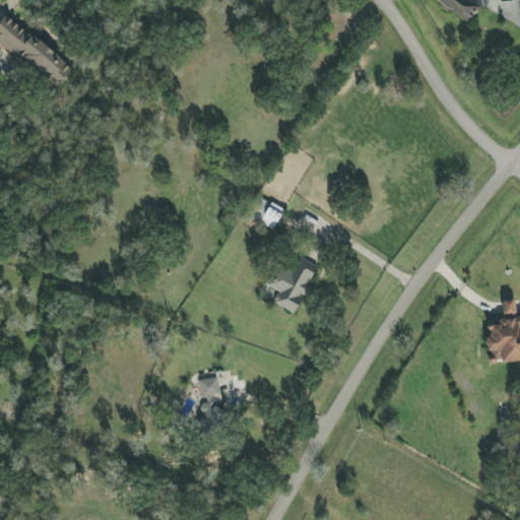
[(435,0),(468,22),(479,6),(471,0),(435,0)]
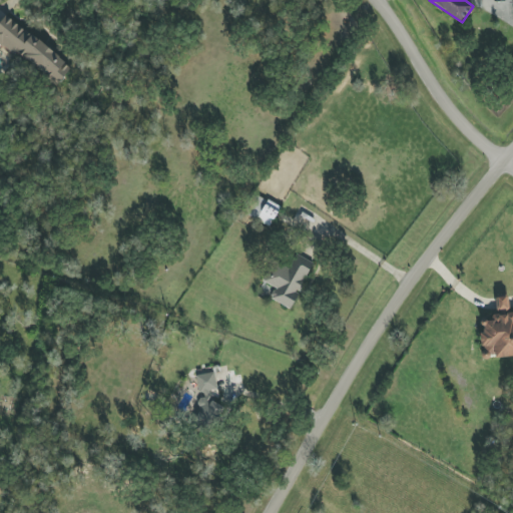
[(0,39),(56,86),(71,67),(7,14),(0,22),(0,39)]
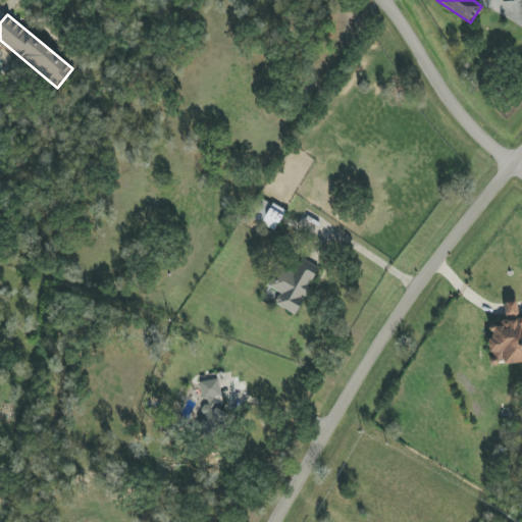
[(284,211),(261,198),(250,217),(273,230),(284,211)]
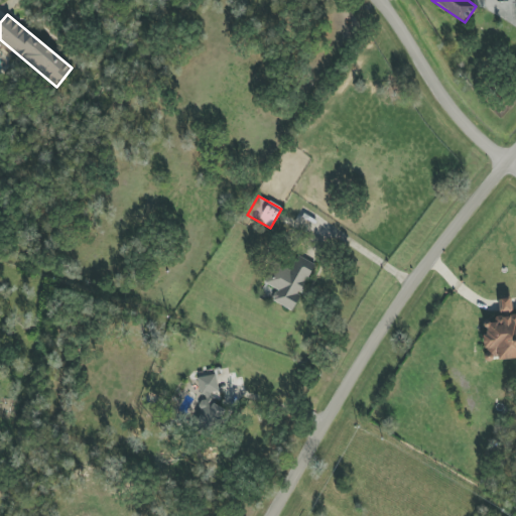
[(315,265),(298,255),(290,270),(277,263),(266,283),(277,289),(271,300),(291,310),(315,265)]
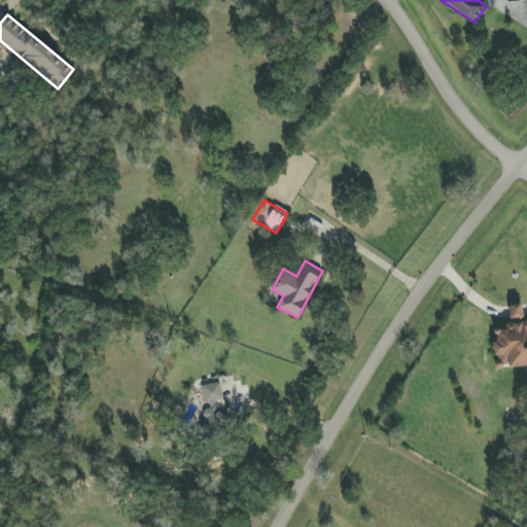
[(511,319),(523,318),(522,305),(510,305),(511,319)]
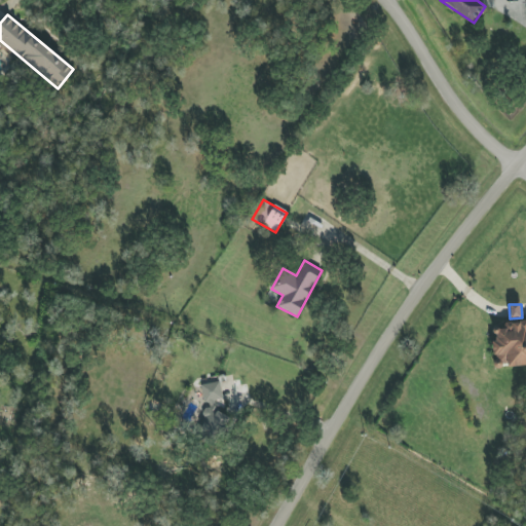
[(525,321),(504,324),(504,328),(493,329),(497,368),(525,364),(525,321)]
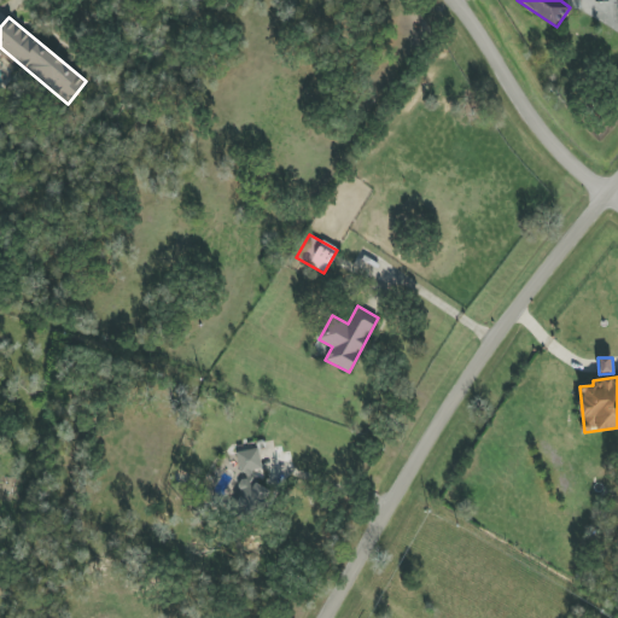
[(233,453),(244,514),(267,509),(260,471),(263,471),(258,448),(233,453)]
